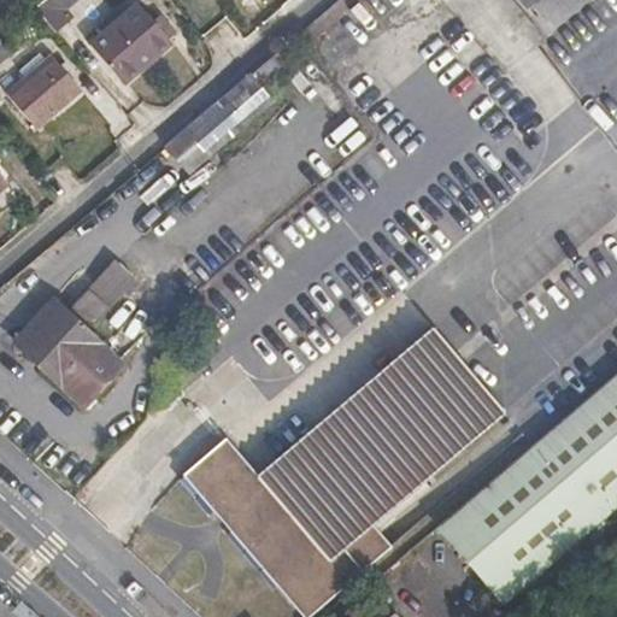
[(74,0),(45,0),(35,9),(57,33),(70,22),(62,11),(74,0)]
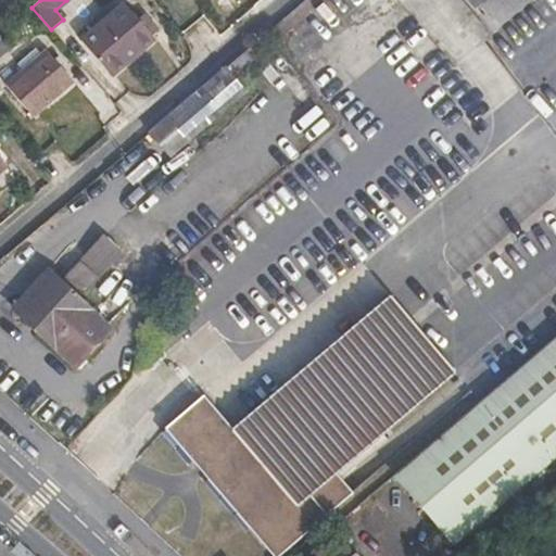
[(487,0),(467,0),(476,10),(487,0)]
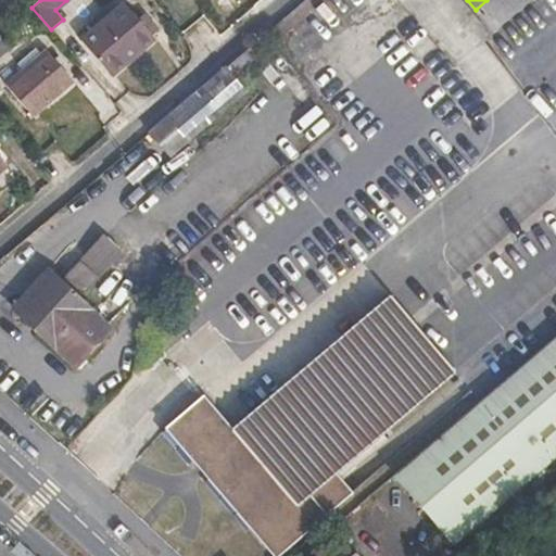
[(532,0),(487,0),(476,10),(495,32),(532,0)]
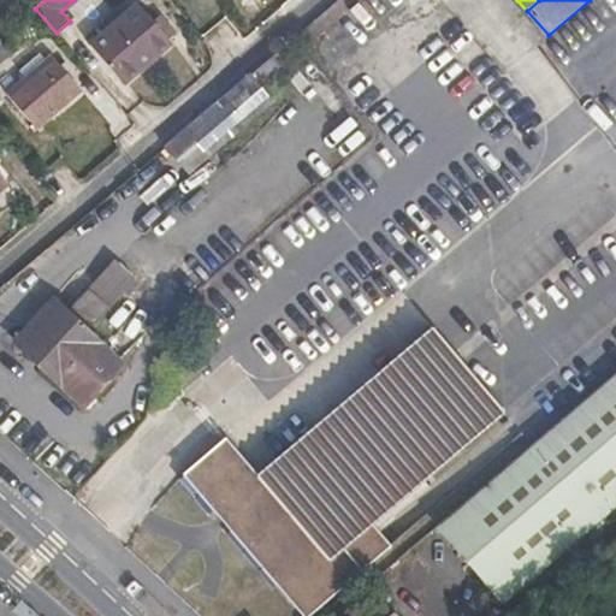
[(173,43),(170,40),(155,23),(137,3),(122,17),(116,11),(99,25),(105,31),(89,45),(124,86),(173,43)]
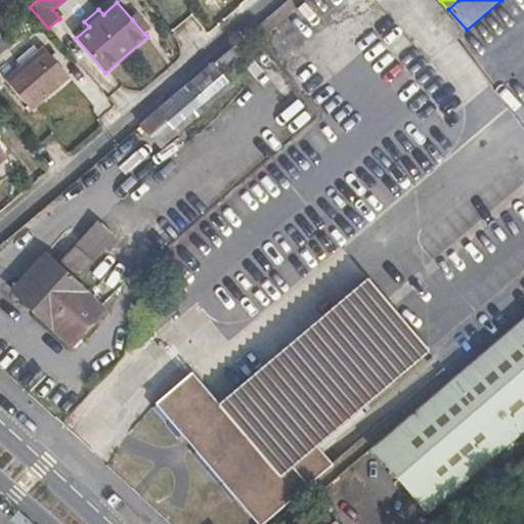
[(132,19),(144,34),(150,28),(138,14),(132,19)]
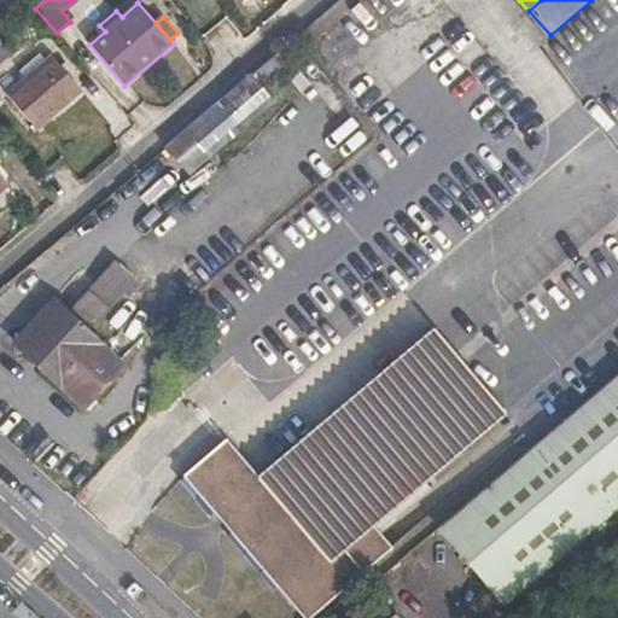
[(0,38),(0,62),(13,52),(0,38)]
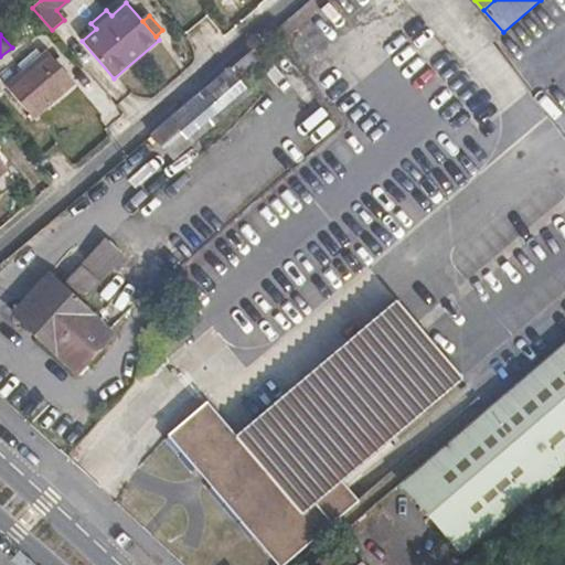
[(263,60),(254,48),(242,57),(252,68),(263,60)]
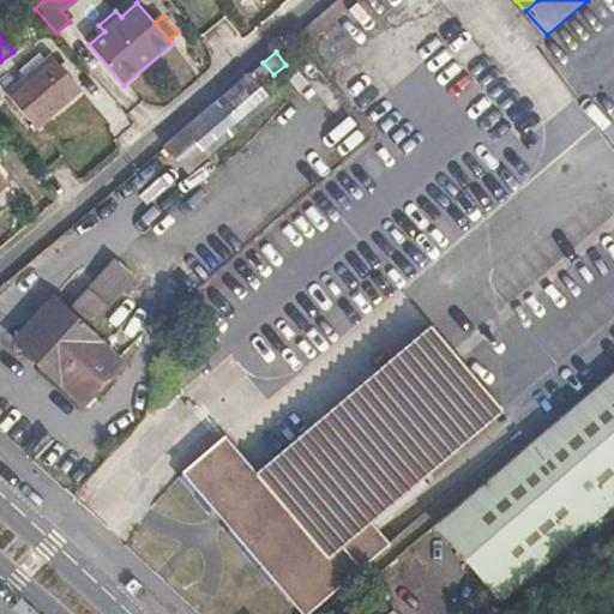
[(26,78),(6,95),(35,131),(83,89),(54,54),(46,61),(40,54),(20,71),(26,78)]
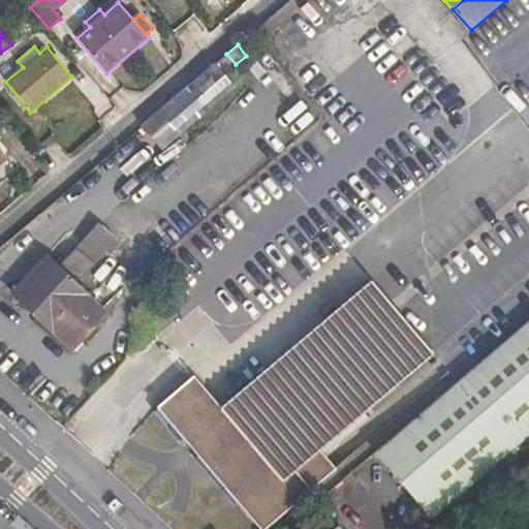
[(236,64),(226,54),(215,64),(227,79),(234,72),(230,68),(236,64)]
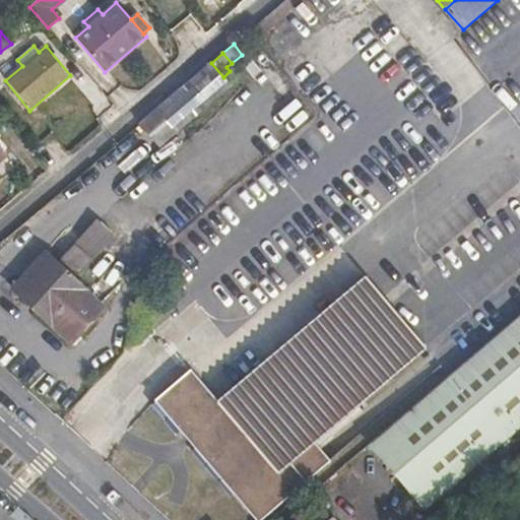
[(211,63),(139,124),(159,148),(232,86),(223,77),(211,63)]
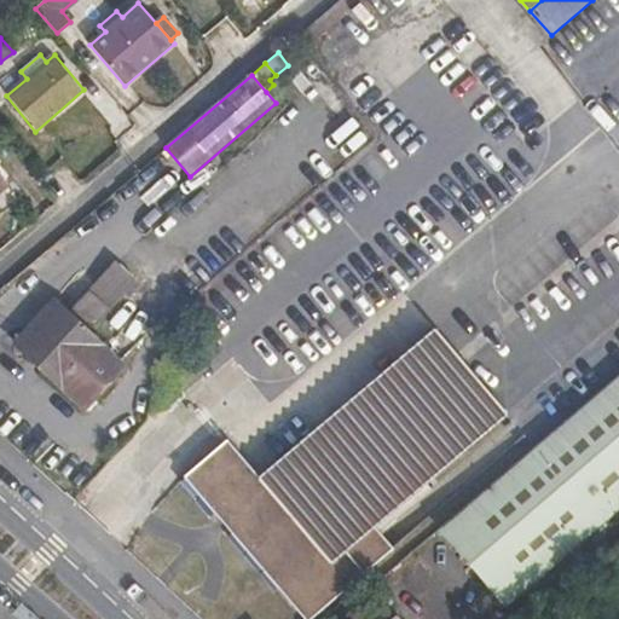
[(52,300),(15,342),(86,409),(125,366),(74,320),(77,314),(88,324),(93,319),(98,324),(137,281),(116,261),(68,314),(52,300)]
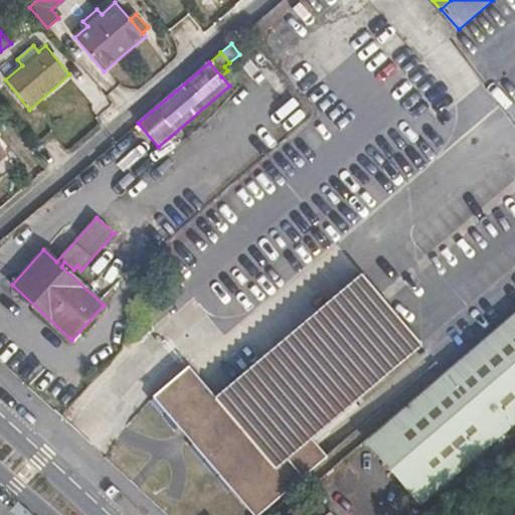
[(312,439),(354,402),(422,345),(362,275),(215,397),(189,366),(153,397),(252,514),(259,514),(327,457),(316,444),(312,439)]
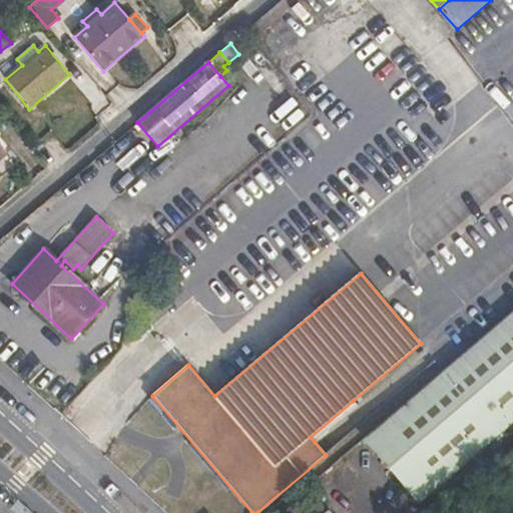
[(512,310),(364,438),(419,503),(424,499),(512,421),(512,310)]
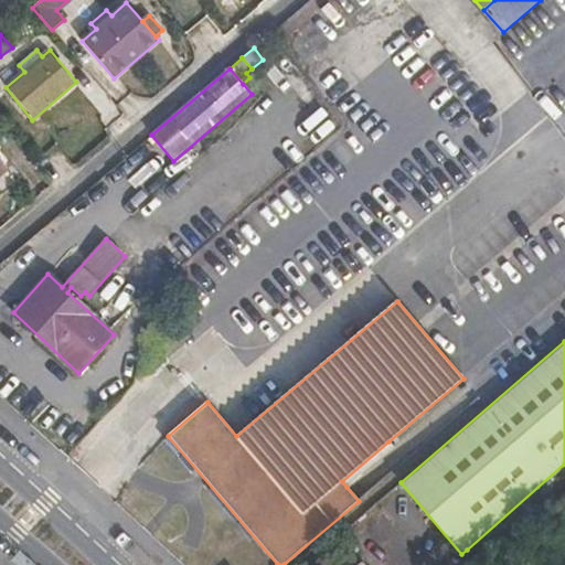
[(394,447),(388,441),(342,481),(347,487),(394,447)]
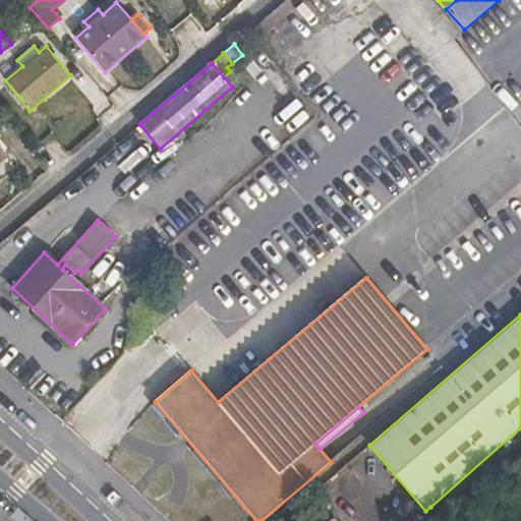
All buildings are outlined.
